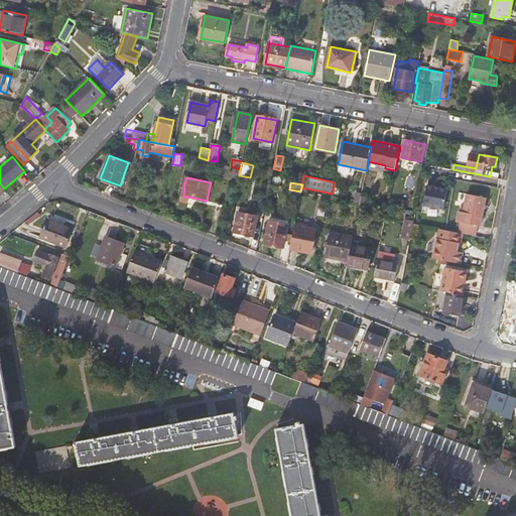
[(446,189),(426,185),(423,205),(443,209),(446,189)]
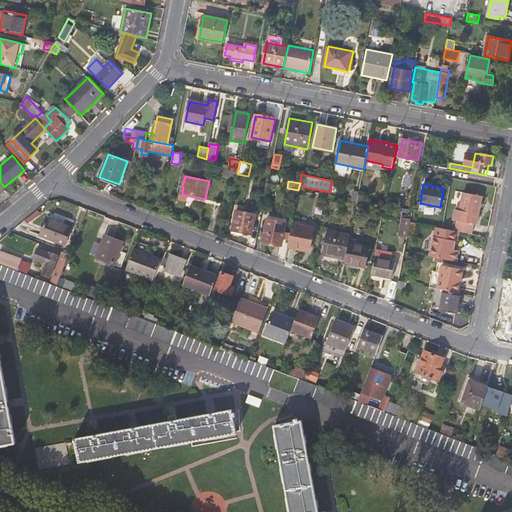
[(359,191),(353,190),(351,201),(357,202),(359,191)]
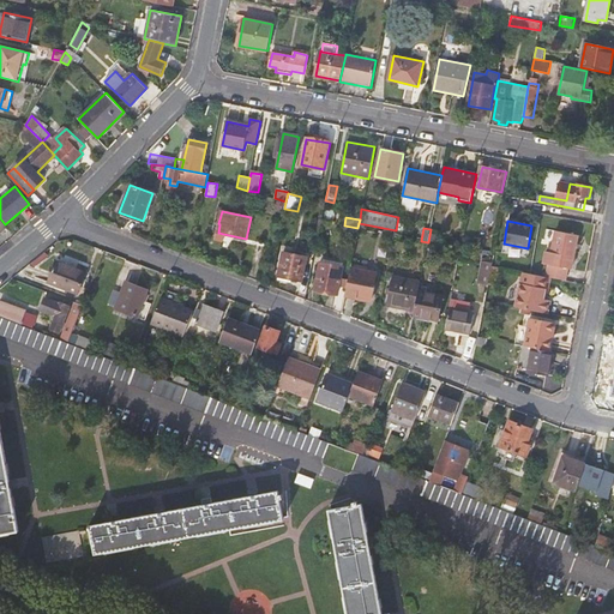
[(569,268),(572,269),(578,235),(557,230),(553,252),(548,251),(546,264),(553,265),(551,277),(552,277),(566,280),(569,268)]
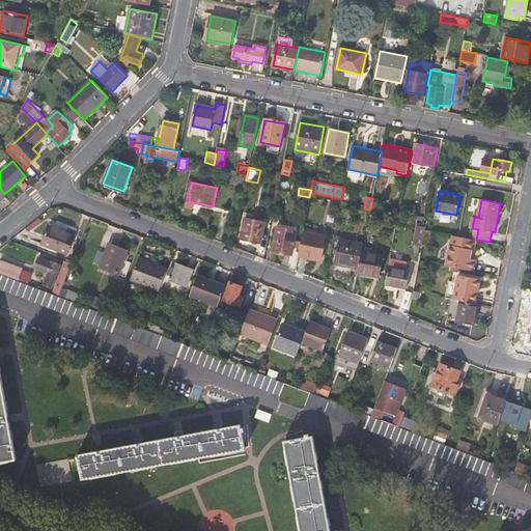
[(241,239),(267,244),(270,230),(263,229),(266,222),(245,218),(241,239)]
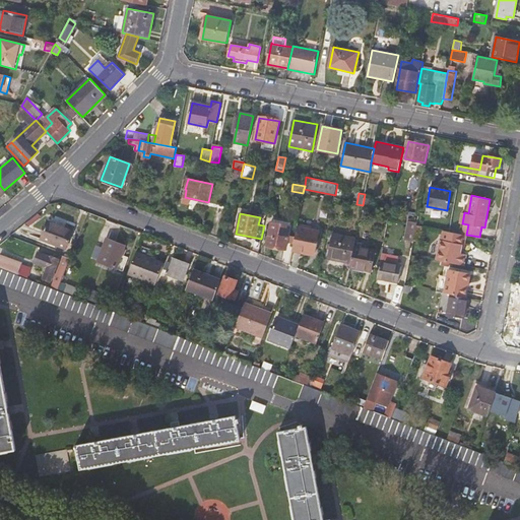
[(416,222),(407,220),(404,240),(413,241),(416,222)]
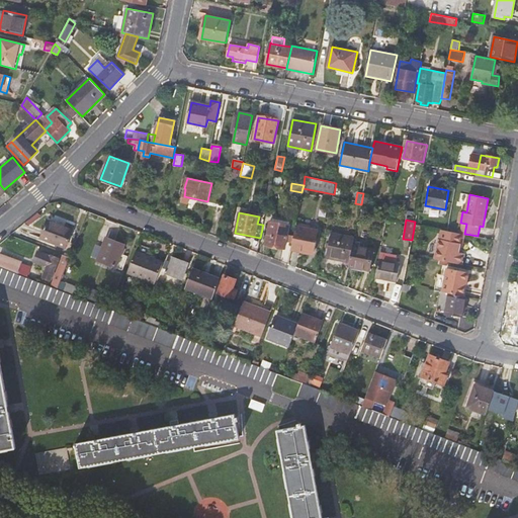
[(72,230),(48,221),(39,239),(65,248),(72,230)]
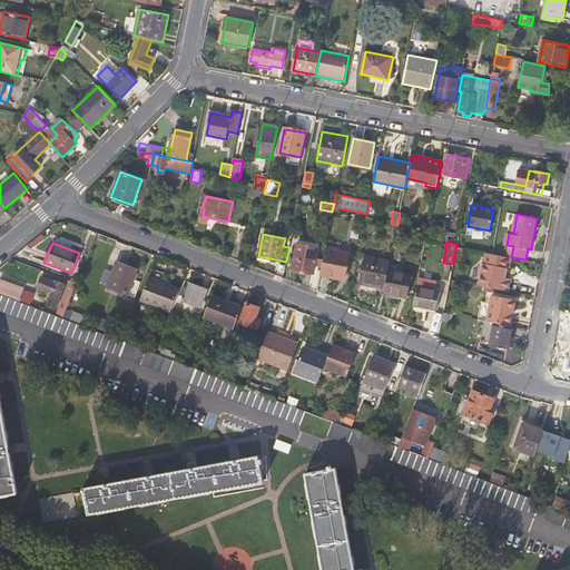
[(297,244),(292,269),(313,274),(318,248),(297,244)]
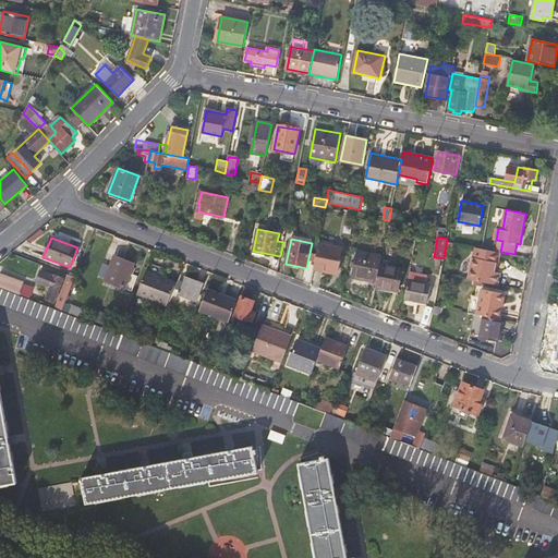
[(450,259),(453,243),(452,242),(447,241),(444,258),(450,259)]
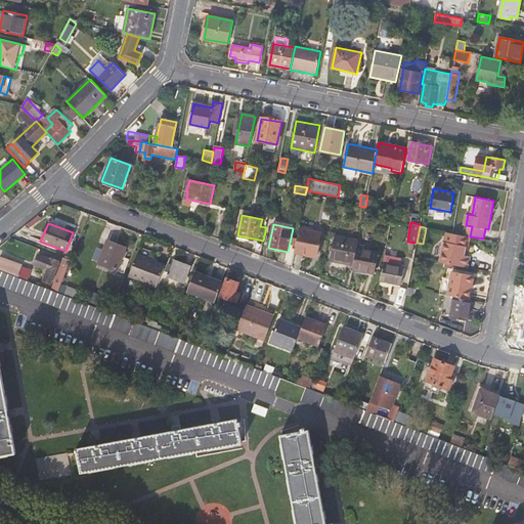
[(321,233),(299,228),(294,253),(316,257),(321,233)]
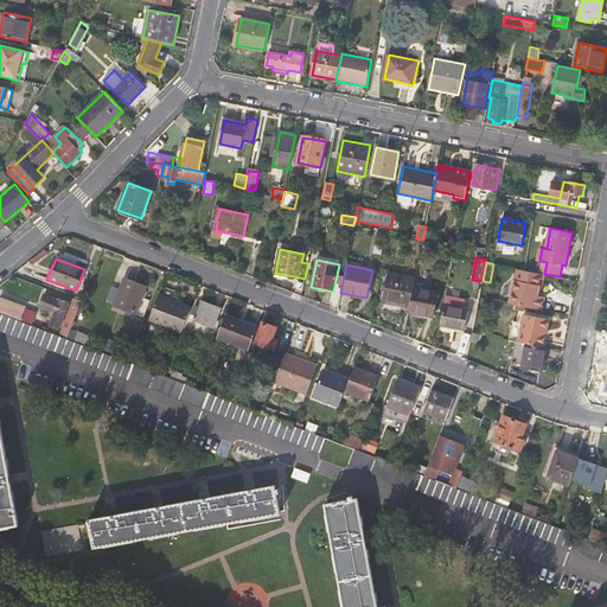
[(517,269),(510,304),(543,311),(545,296),(542,296),(537,295),(540,285),(543,285),(545,274),(544,274),(538,273),(517,269)]
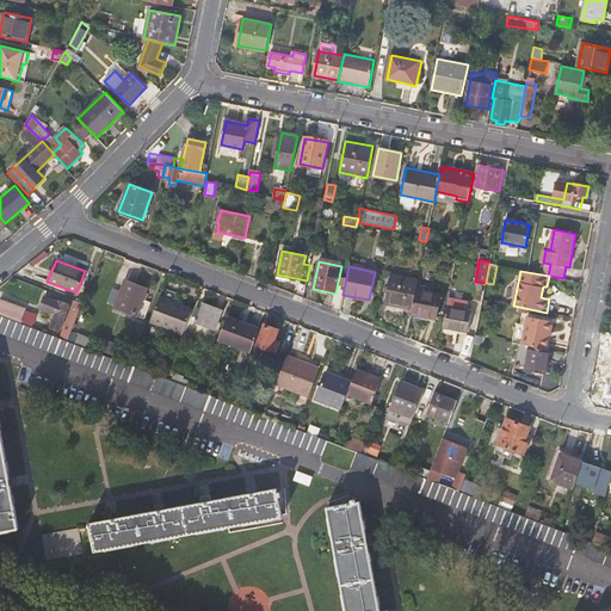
[(384,304),(412,310),(417,285),(419,279),(390,273),(384,304)]
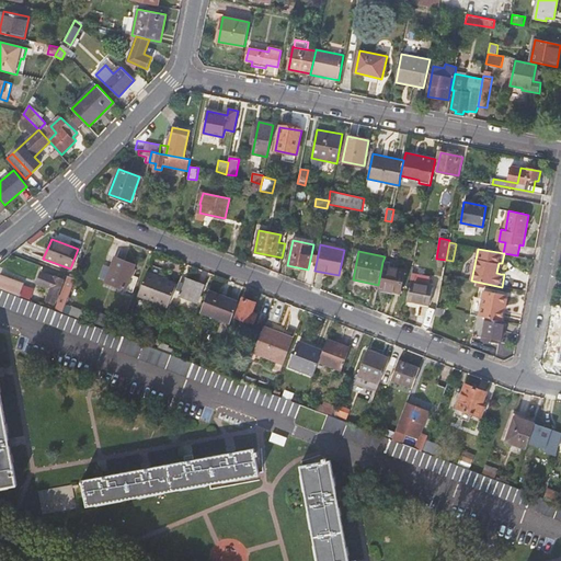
[(115,259),(106,282),(124,289),(133,265),(115,259)]
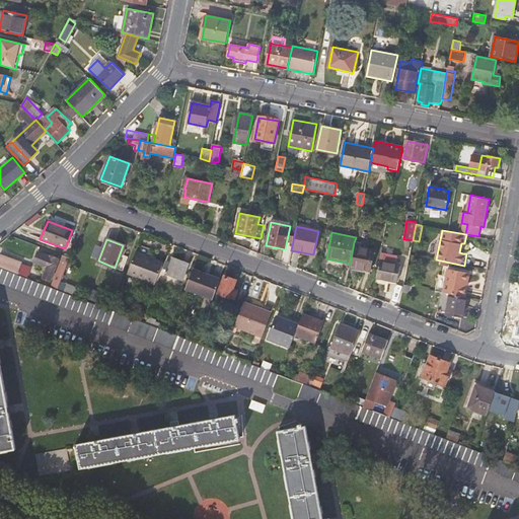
[(375,247),(354,242),(350,264),(350,268),(370,272),(375,247)]
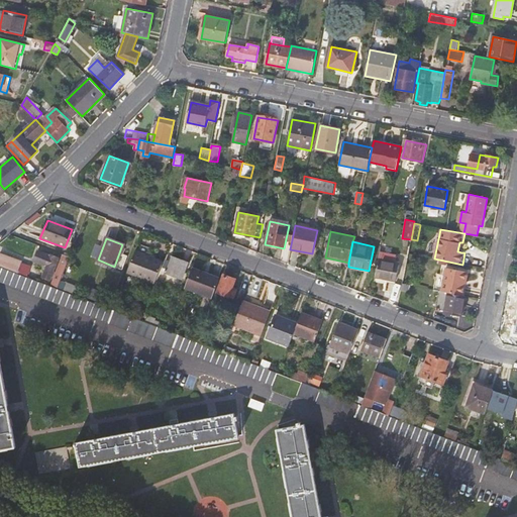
[(49,255),(38,251),(34,262),(45,267),(41,278),(50,281),(60,257),(50,254),(49,255)]
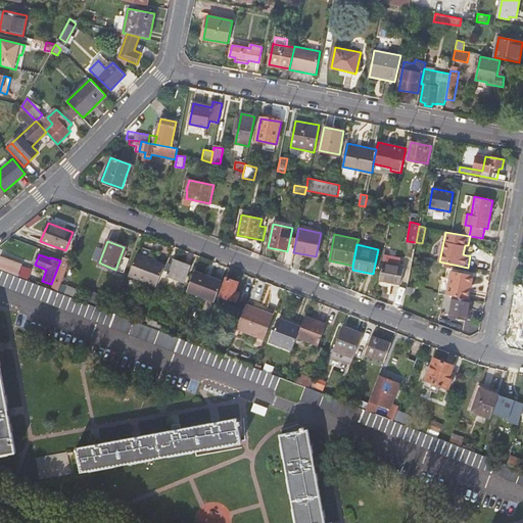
[(164,265),(137,254),(129,276),(156,286),(164,265)]
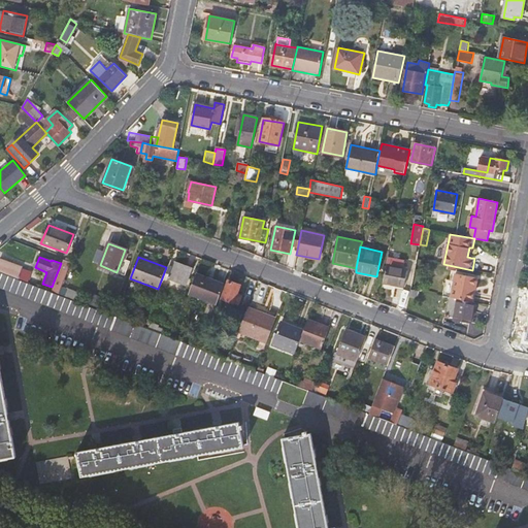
[(404,262),(388,259),(383,283),(404,287),(408,269),(403,268),(404,262)]
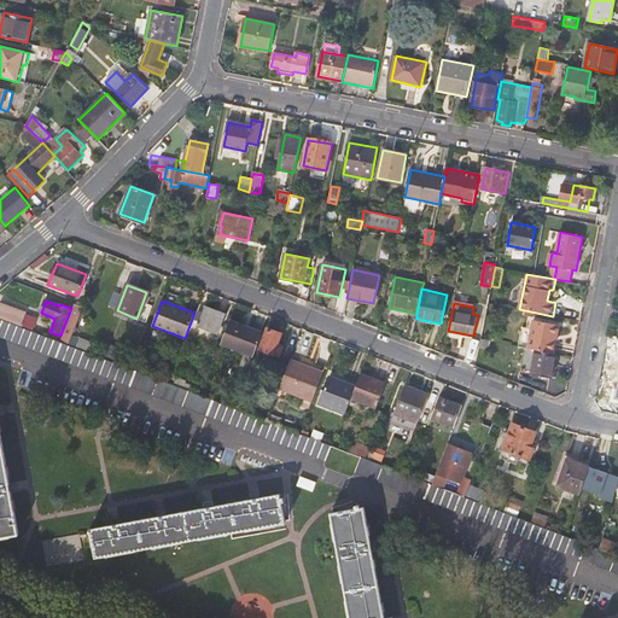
[(0,304),(0,318),(16,324),(19,312),(0,304)]
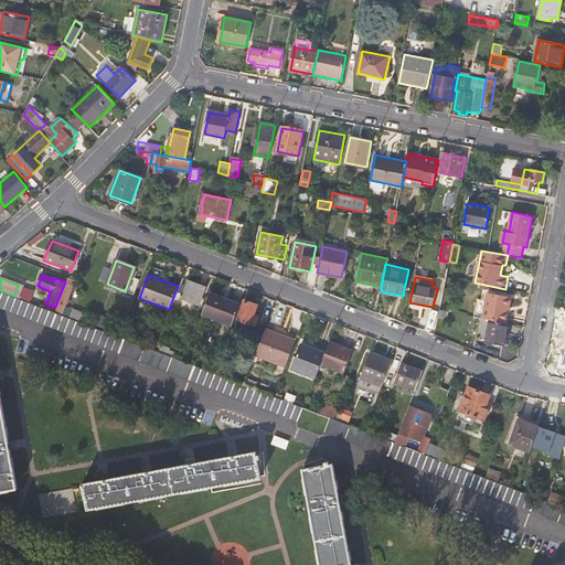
[(205,288),(188,280),(181,298),(199,305),(205,288)]
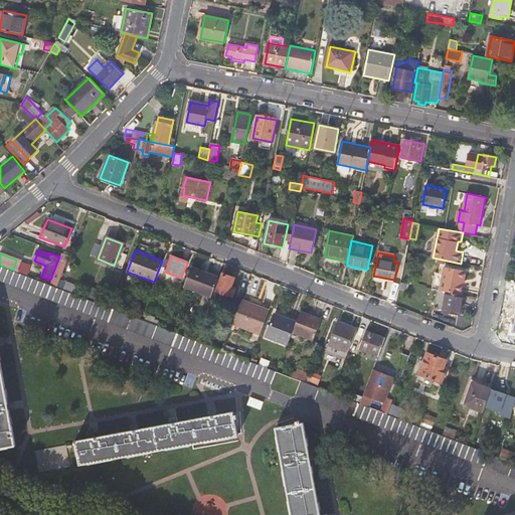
[(0,281),(514,478),(514,463),(0,266),(0,281)]
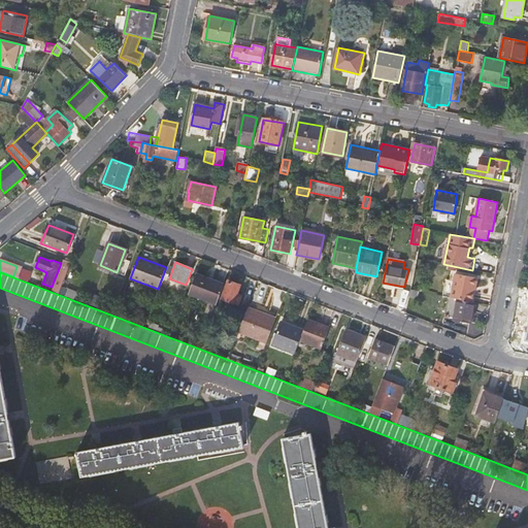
[(225,284),(197,273),(189,293),(217,304),(225,284)]
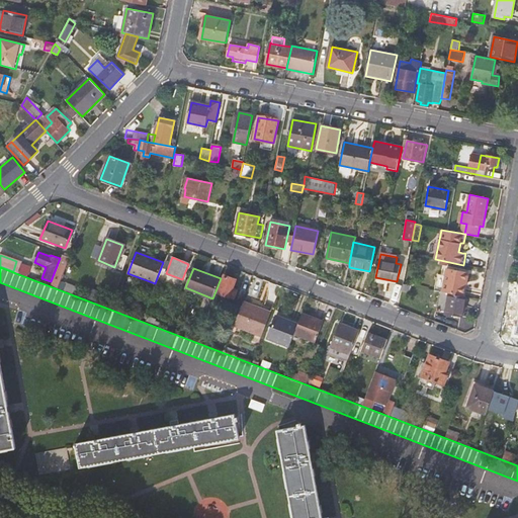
[(442,275),(439,291),(449,292),(466,296),(469,283),(470,283),(472,273),(451,269),(449,276),(442,275)]
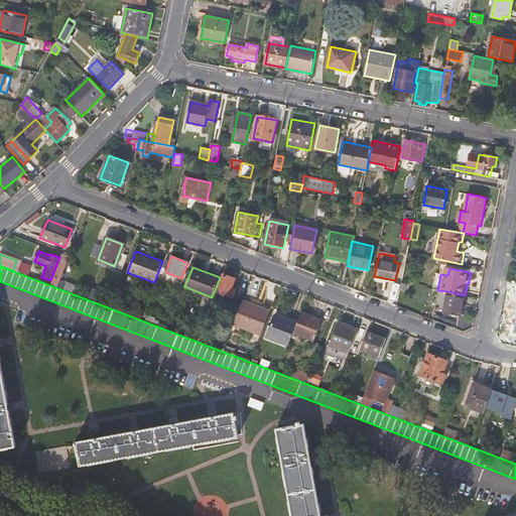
[(58,270),(53,285),(57,287),(63,272),(58,270)]
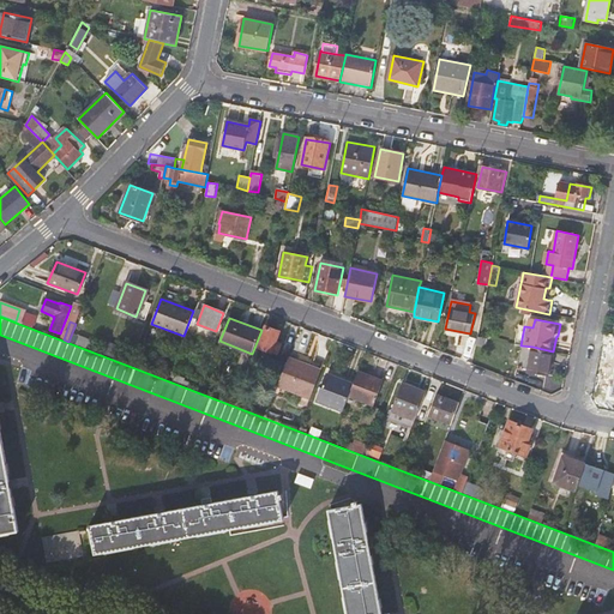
[(272,351),(276,342),(280,332),(266,327),(259,347),(272,351)]
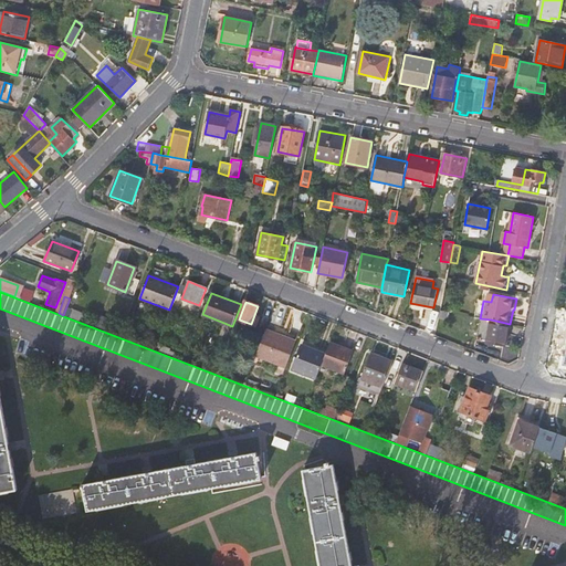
[(71,310),(69,317),(83,323),(86,315),(71,310)]
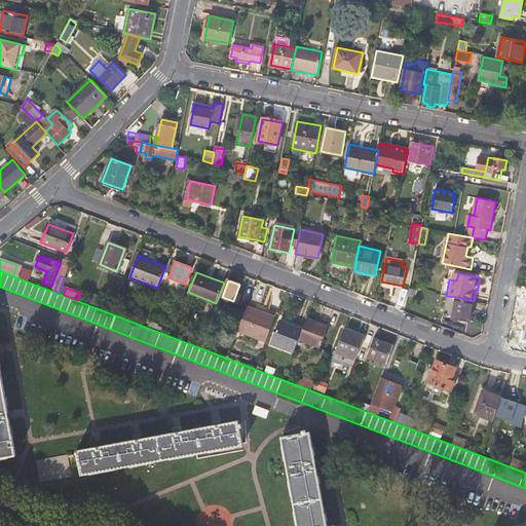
[(415,298),(416,290),(409,289),(408,296),(415,298)]
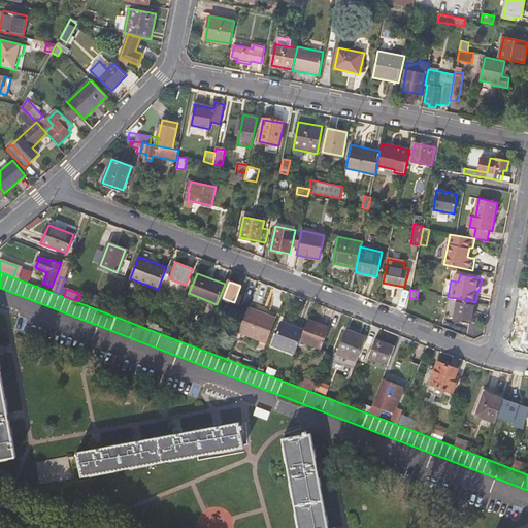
[(106,299),(92,294),(88,303),(103,308),(106,299)]
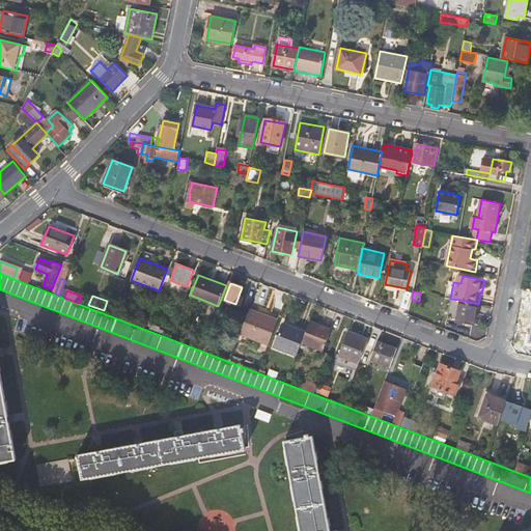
[(474,325),(478,304),(460,300),(456,320),(474,325)]
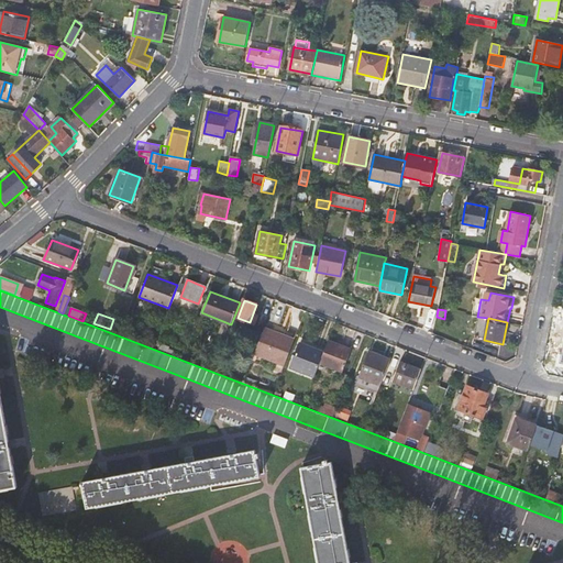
[(138,326),(129,322),(125,332),(134,335),(138,326)]
